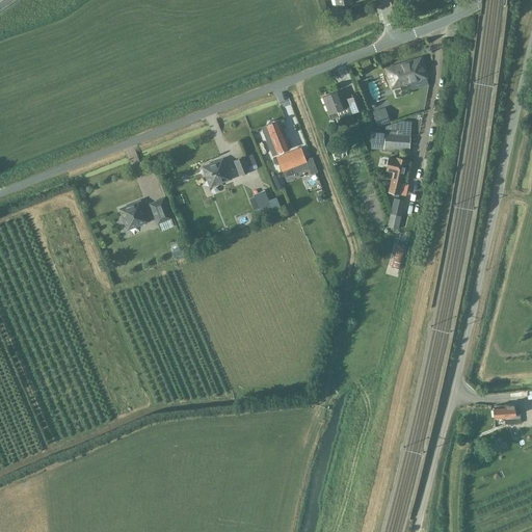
[(386,68),(392,88),(427,78),(421,57),(386,68)]
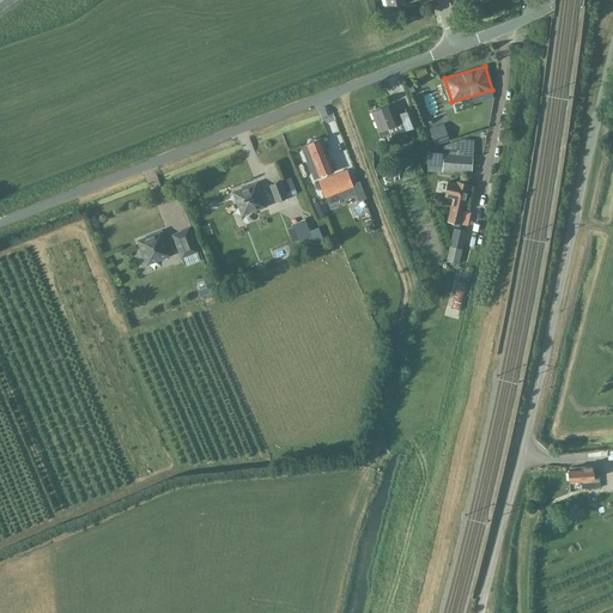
[(414,109),(399,115),(401,122),(398,123),(390,105),(372,113),(381,137),(390,134),(392,137),(406,132),(405,131),(420,123),(414,109)]
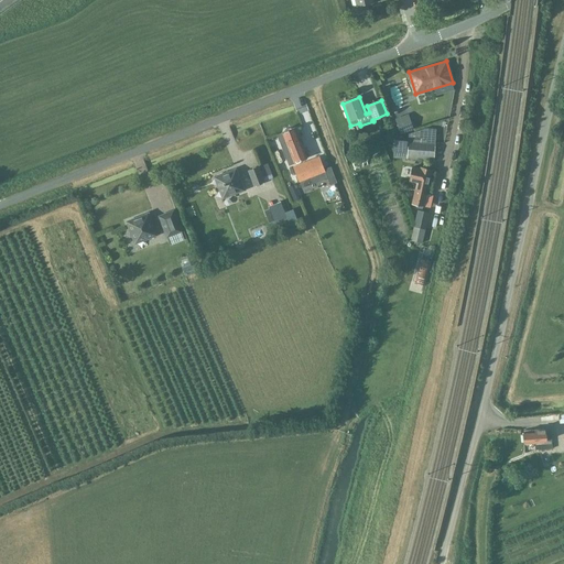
[(396,118),(401,131),(412,127),(408,115),(396,118)]
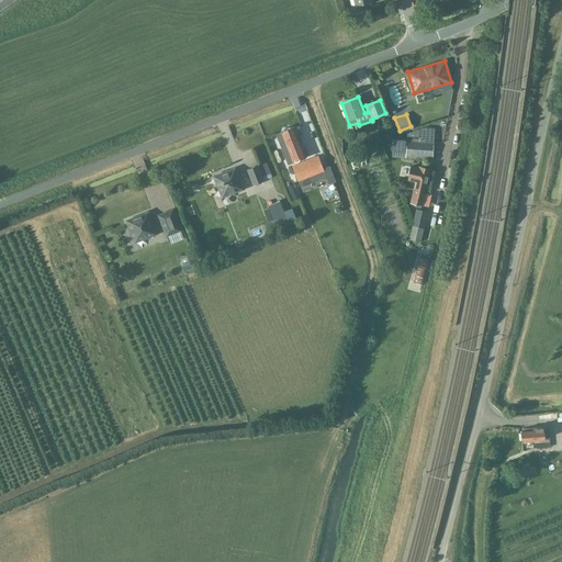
[(281,133),(292,163),(305,157),(294,127),(290,128),(288,128),(284,130),(283,132),(281,133)]
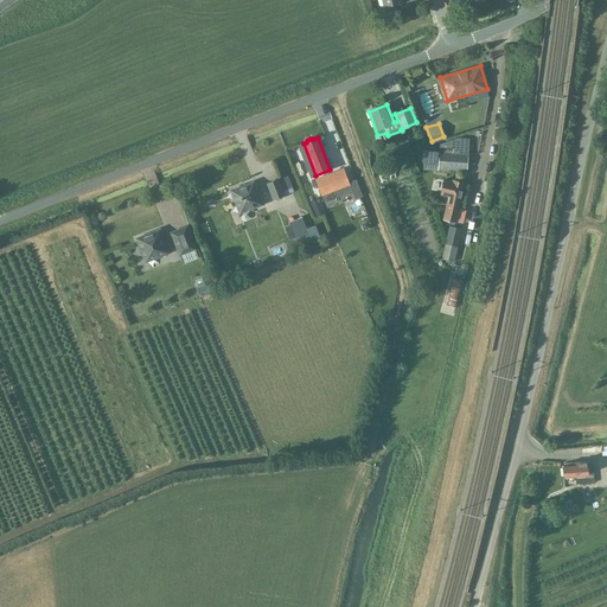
[(468,139),(460,139),(440,145),(439,171),(467,172),(467,170),(468,139)]
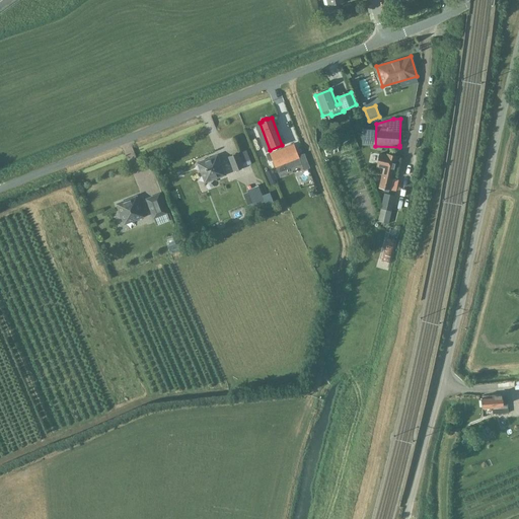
[(293,144),(270,153),(275,167),(276,167),(278,173),(286,170),(284,164),(298,158),(298,156),(293,144)]
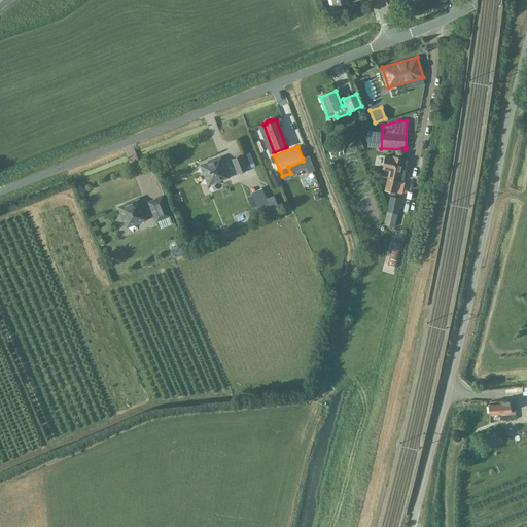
[(389,172),(388,177),(398,179),(399,177),(400,176),(401,174),(400,172),(403,159),(386,154),(382,170),(389,172)]
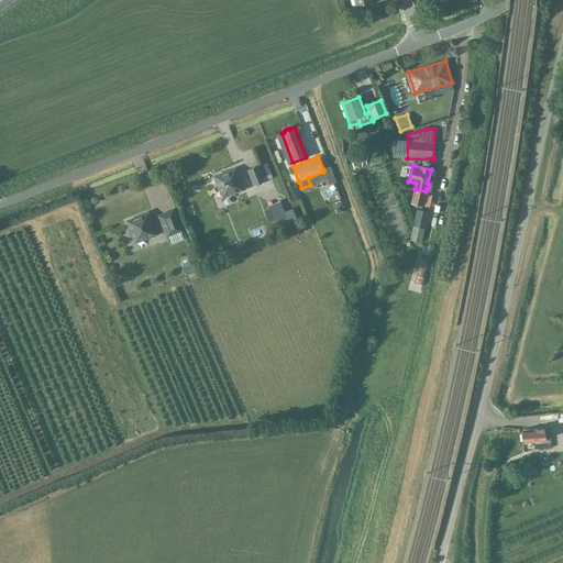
[(247,170),(253,185),(264,181),(258,167),(247,170)]
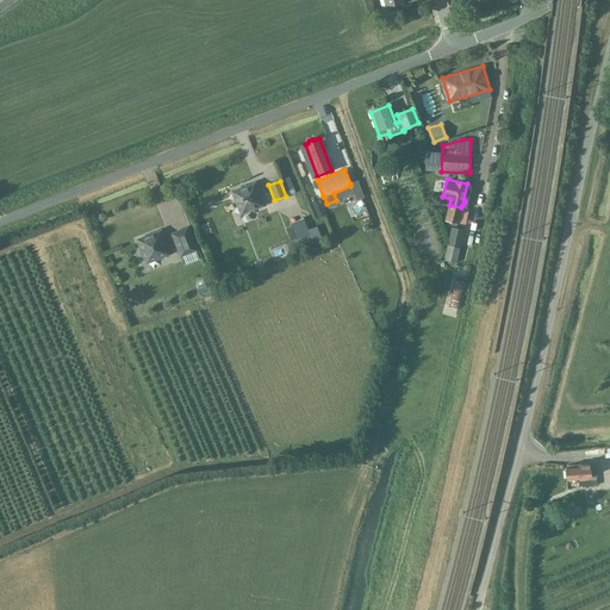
[(231,192),(241,215),(263,206),(255,182),(231,192)]
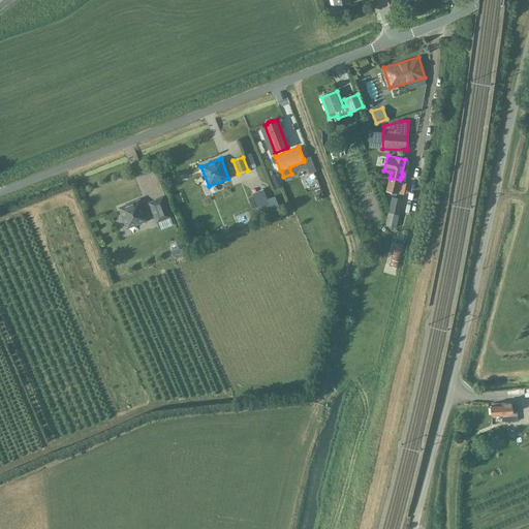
[(400,180),(390,178),(385,191),(392,192),(391,194),(396,195),(396,193),(397,193),(400,180)]
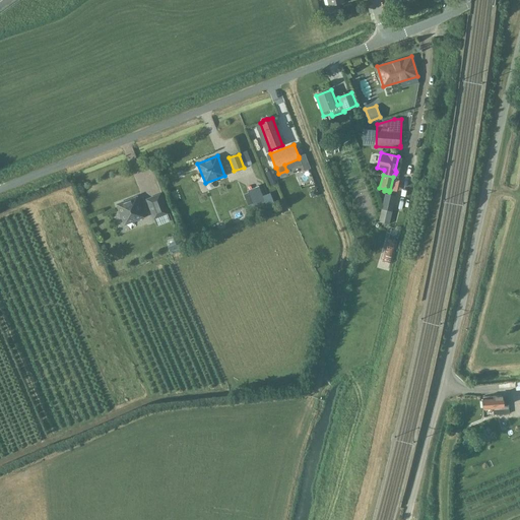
[(269,193),(262,196),(267,209),(274,206),(269,193)]
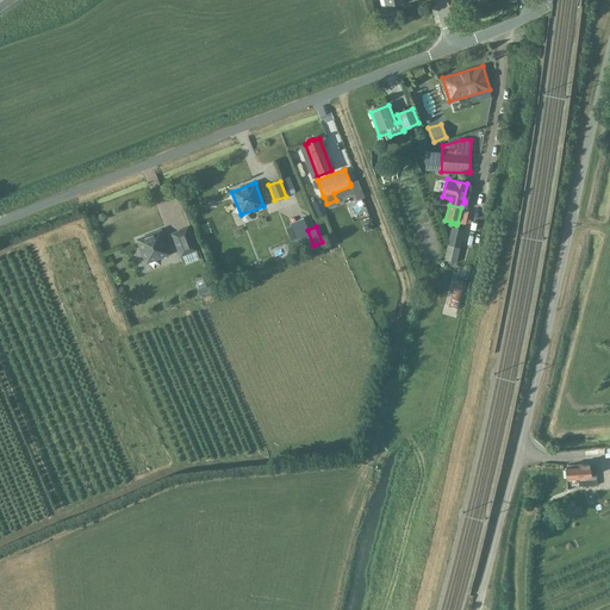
[(187,228),(172,234),(180,256),(195,250),(187,228)]
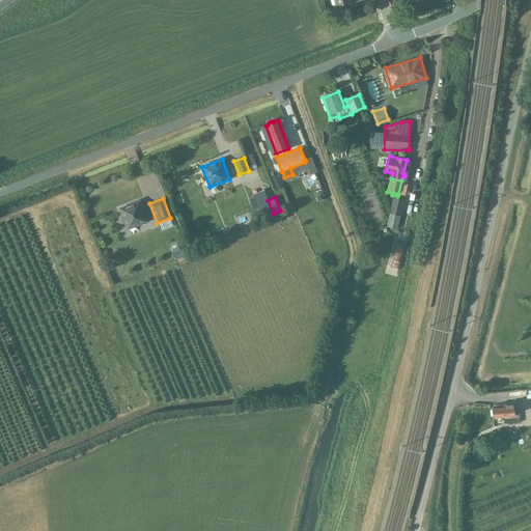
[(403,201),(394,199),(387,226),(397,228),(403,201)]
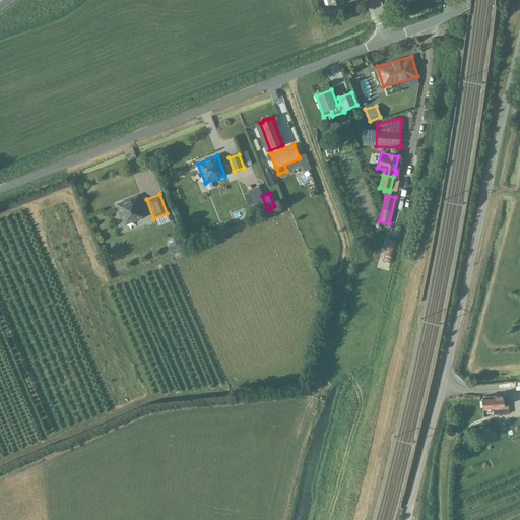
[(117,204),(124,224),(144,216),(136,197),(117,204)]
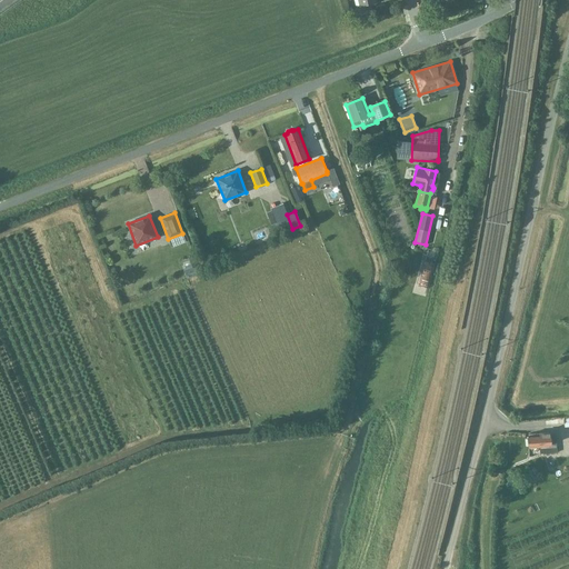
[(417,285),(428,288),(435,265),(422,261),(417,285)]
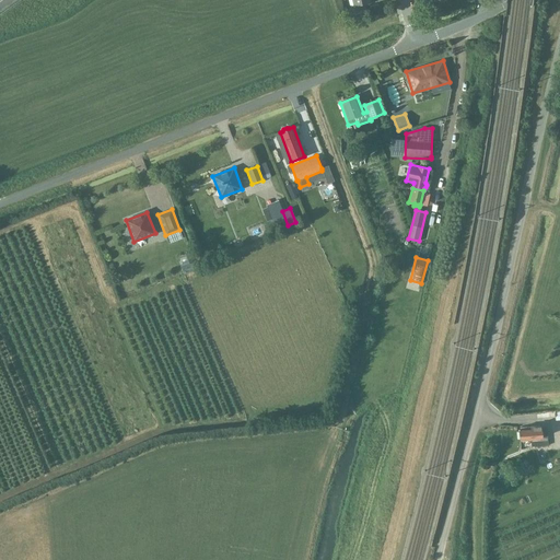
[(532,427),(532,428),(520,429),(521,440),(531,439),(532,446),(548,445),(547,431),(543,431),(543,426),(532,427)]
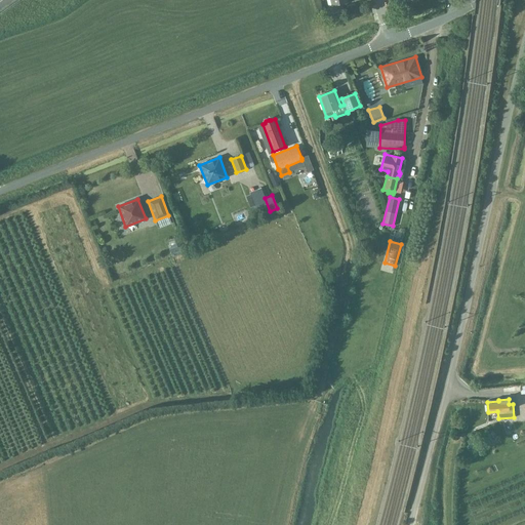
[(513,423),(489,426),(491,446),(515,444),(513,423)]
